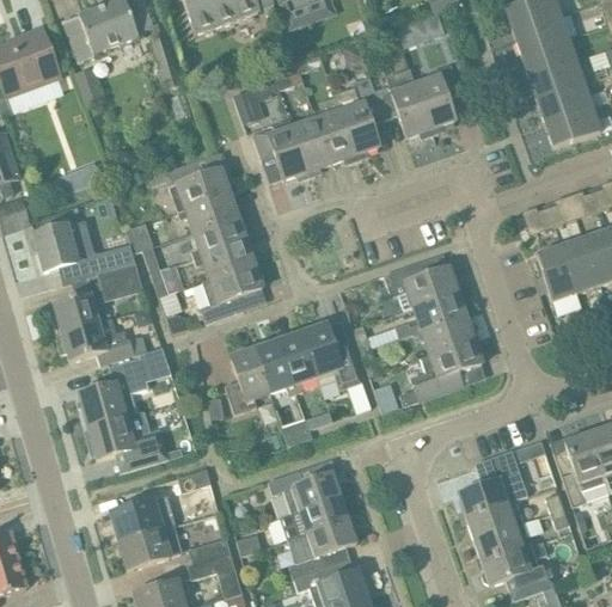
[(117,0),(78,14),(78,16),(61,22),(62,23),(63,23),(77,61),(93,55),(92,53),(138,36),(135,31),(152,25),(142,0),(117,0)]
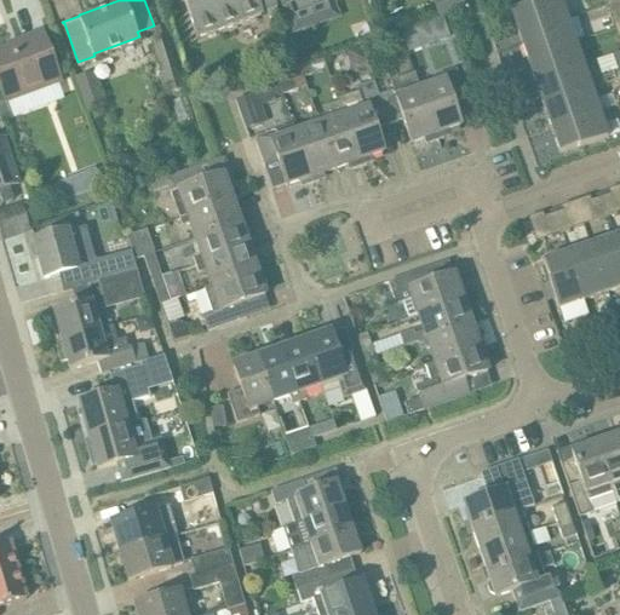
[(185,0),(197,33),(260,11),(259,9),(276,3),(275,0),(185,0)]
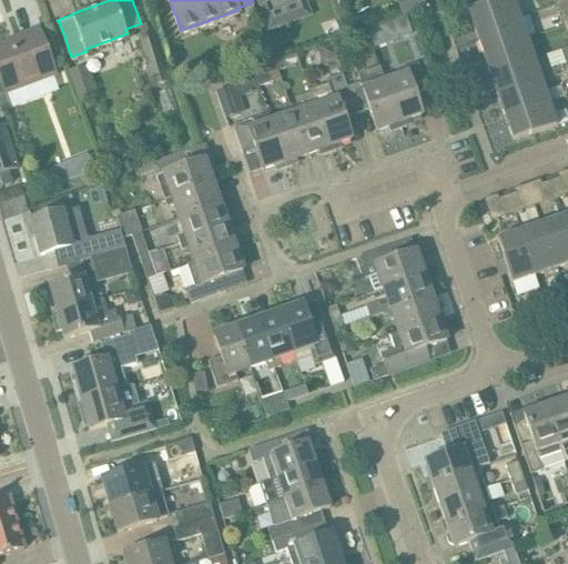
[(257,0),(265,20),(301,7),(298,0),(257,0)]
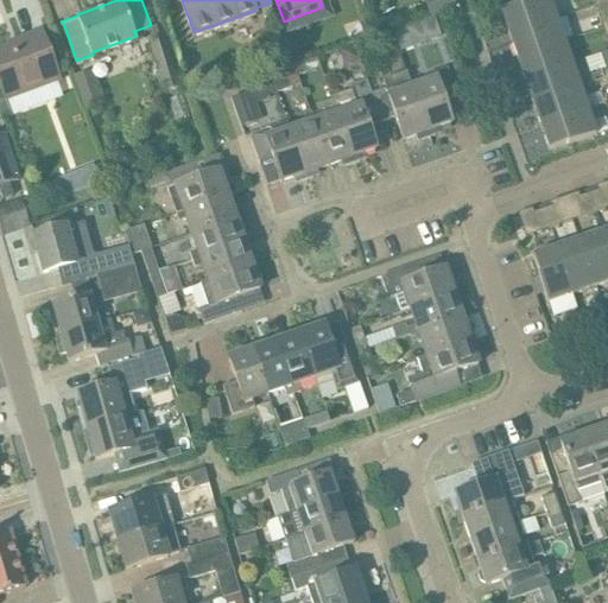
[(430,0),(434,11),(458,4),(457,0),(430,0)]
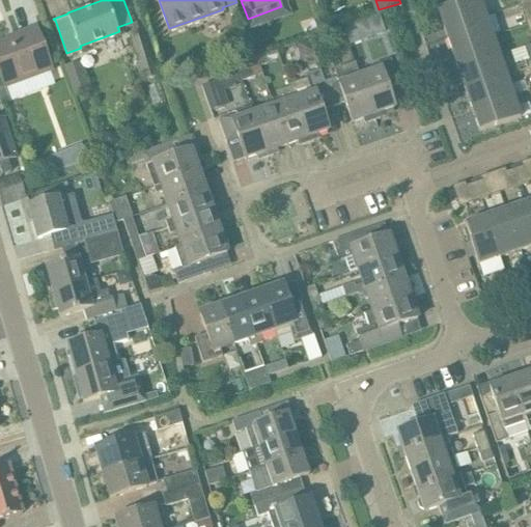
[(455,0),(438,6),(444,27),(485,12),(481,0),(455,0)]
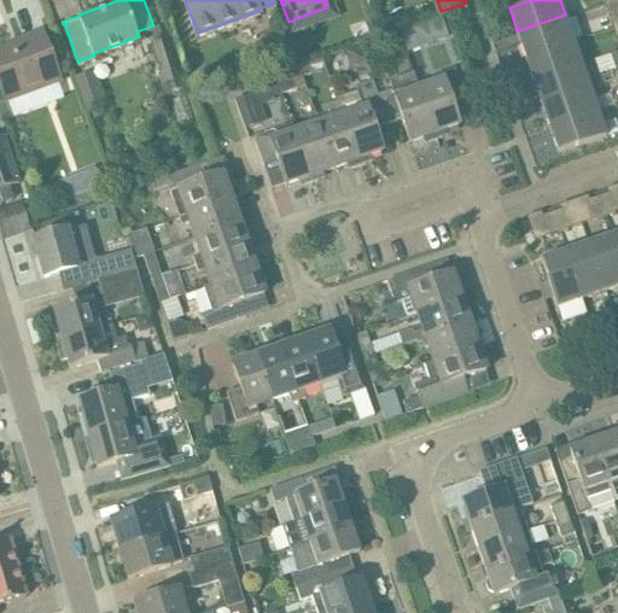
[(617,7),(617,0),(607,0),(605,1),(608,11),(617,7)]
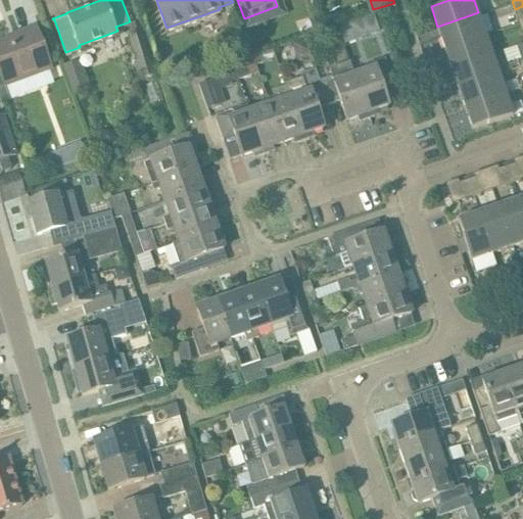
[(374,12),(360,17),(366,34),(380,29),(374,12)]
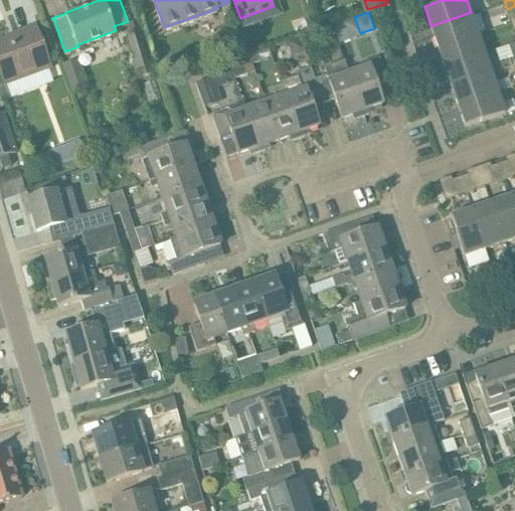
[(471,12),(431,26),(438,45),(478,32),(471,12)]
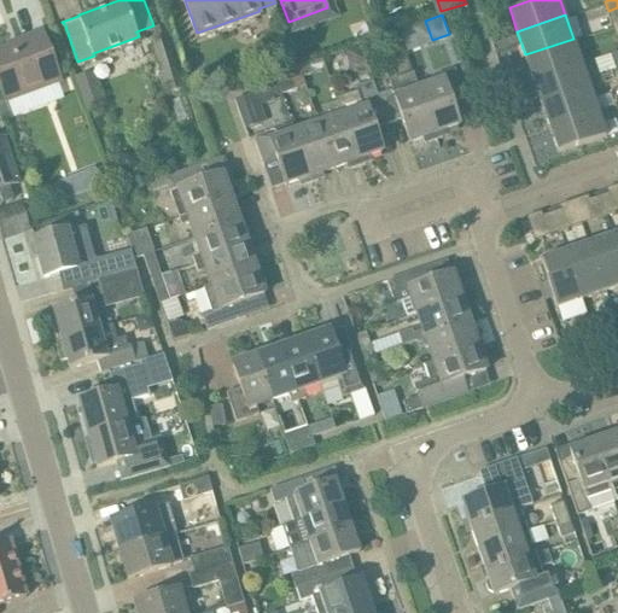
[(59,77),(41,29),(18,38),(21,42),(0,48),(0,83),(4,94),(5,98),(59,77)]
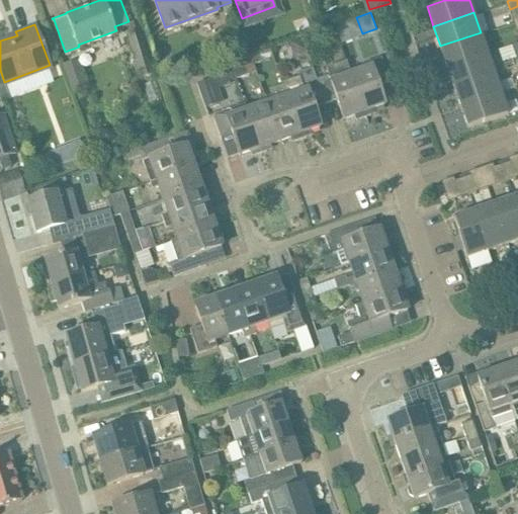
[(154,71),(140,27),(126,31),(135,58),(132,59),(138,76),(154,71)]
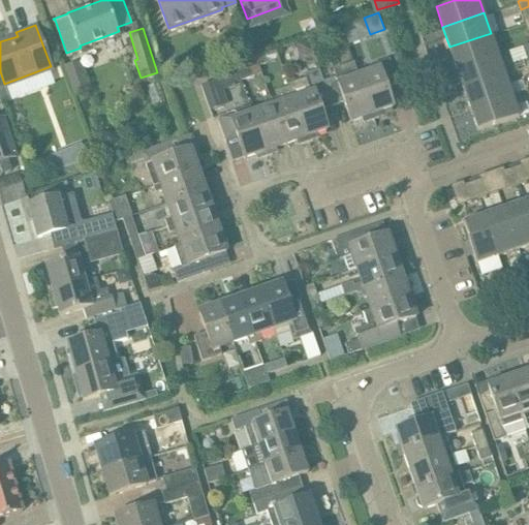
[(269,45),(263,28),(247,33),(253,50),(269,45)]
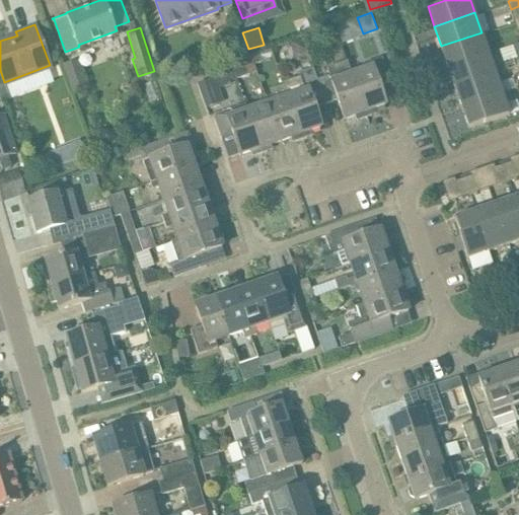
[(482,32),(441,46),(448,66),(488,52),(485,41),(482,32)]
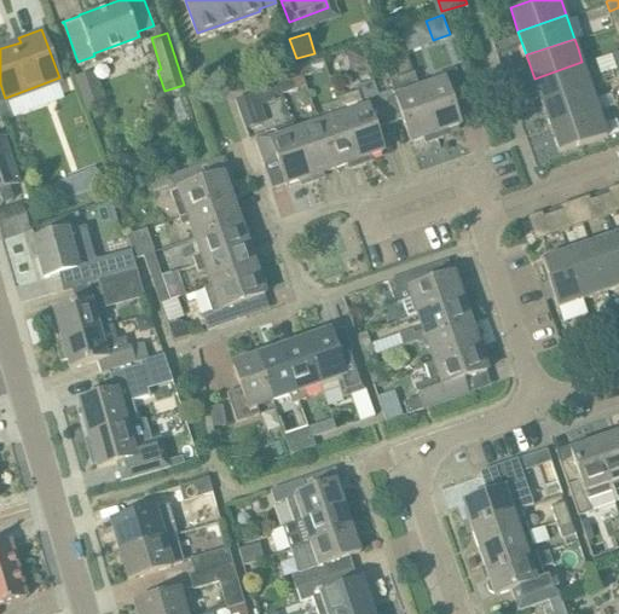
[(304,73),(328,65),(324,54),(300,63),(302,70),(304,73)]
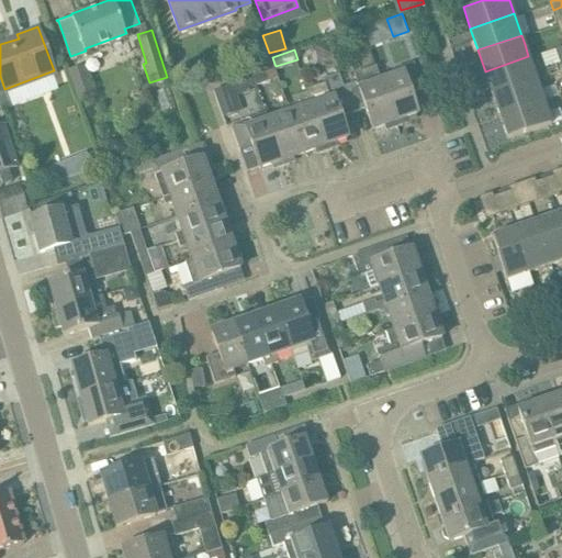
[(528,56),(485,71),(493,92),(536,77),(536,76),(528,56)]
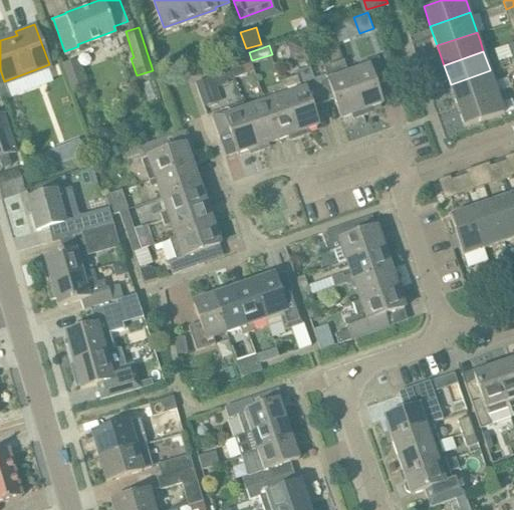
[(362,67),(348,72),(362,113),(367,111),(366,106),(381,101),(374,82),(387,77),(378,54),(360,60),(362,67)]
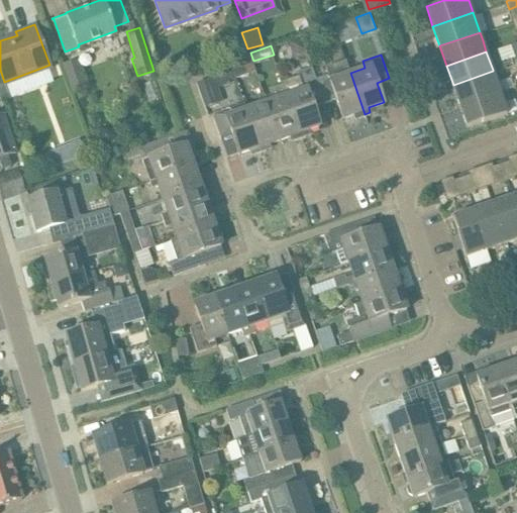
[(90,86),(79,57),(63,63),(74,92),(90,86)]
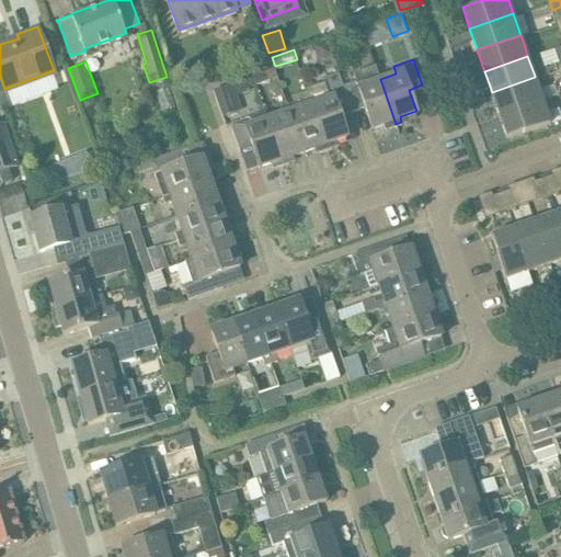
[(343,81),(352,110),(365,105),(373,126),(389,120),(390,125),(396,124),(380,79),(375,63),(353,70),(355,77),(343,81)]
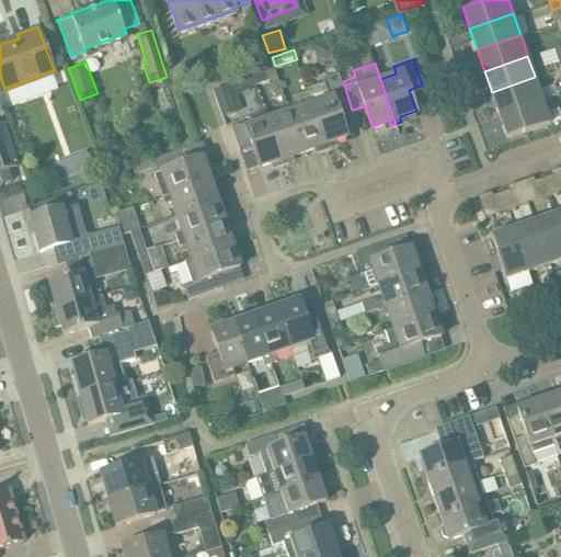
[(255,81),(277,74),(275,66),(274,64),(252,71),(255,81)]
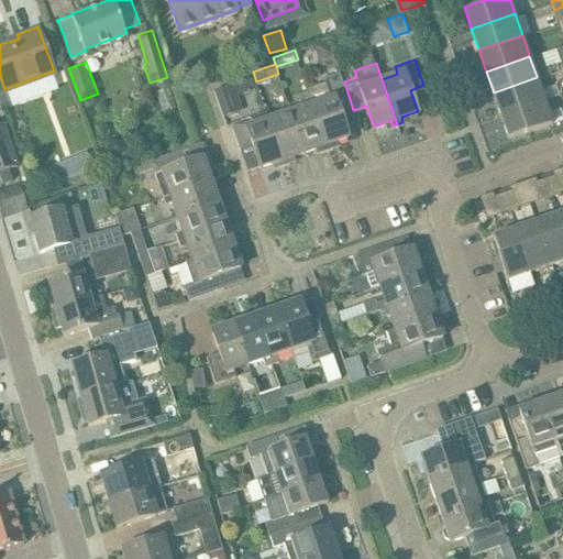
[(353,110),(344,81),(340,70),(322,76),(324,80),(307,87),(312,102),(328,149),(333,146),(331,141),(348,135),(341,114),(353,110)]
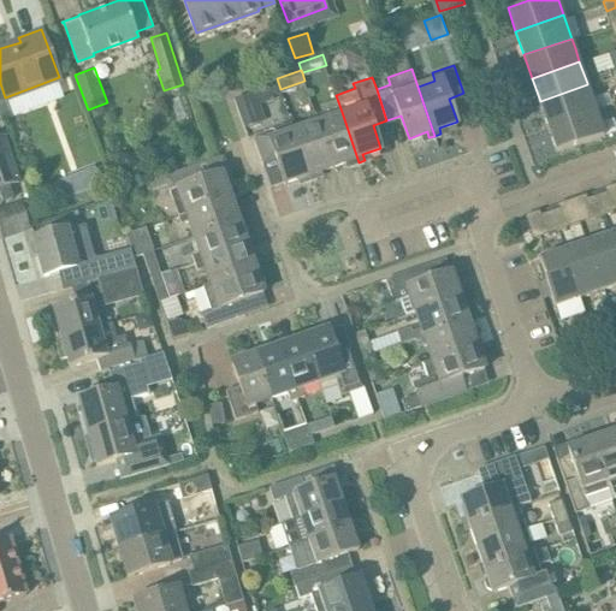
[(587,84),(540,101),(548,124),(603,105),(596,107),(591,95),(598,93),(594,82),(587,84)]
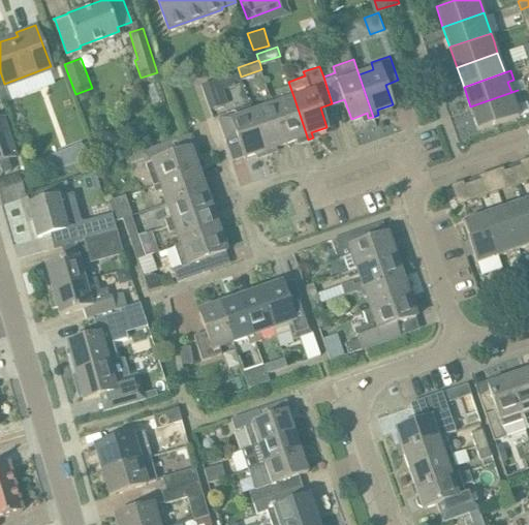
[(514,80),(507,82),(511,92),(518,90),(526,87),(522,76),(514,80)]
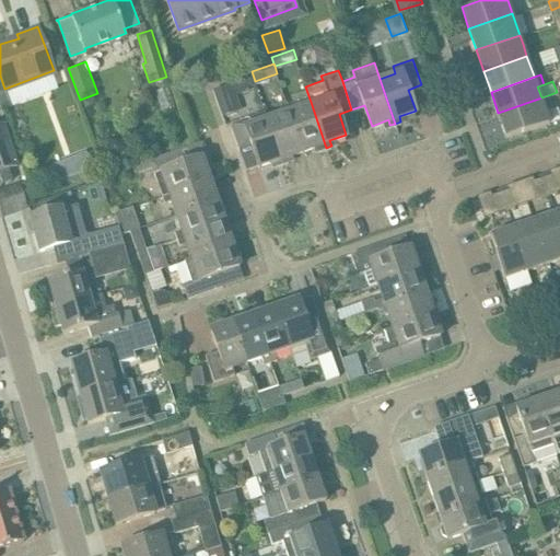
[(225,82),(214,85),(224,113),(235,109),(225,82)]
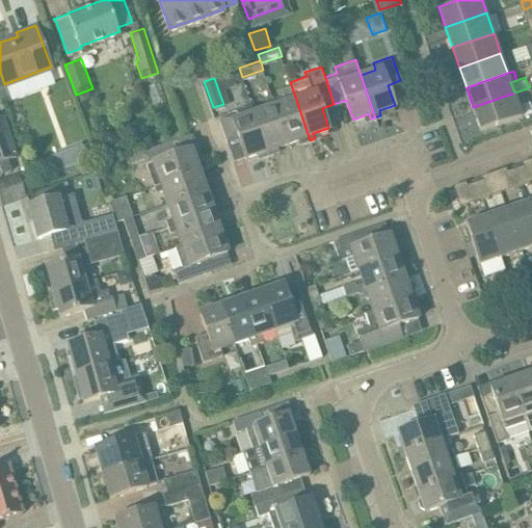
[(3,81),(0,81),(0,98),(8,95),(4,84),(3,81)]
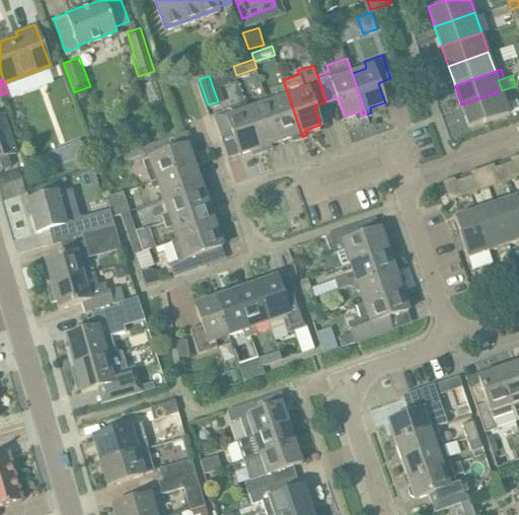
[(508,88),(461,104),(468,125),(485,119),(486,120),(509,112),(505,100),(511,98),(508,88)]
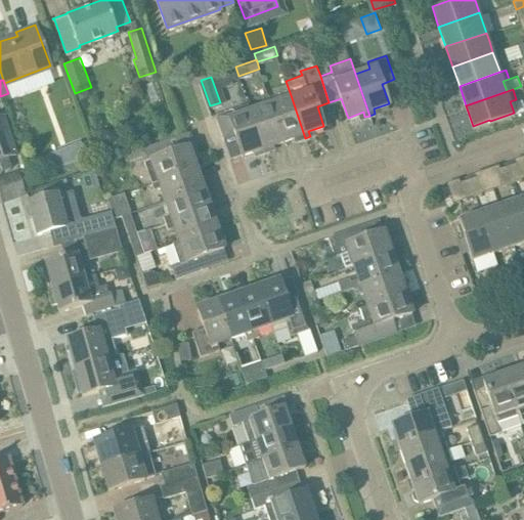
[(268,94),(282,139),(298,134),(300,139),(305,138),(291,95),(276,100),(274,92),(268,94)]
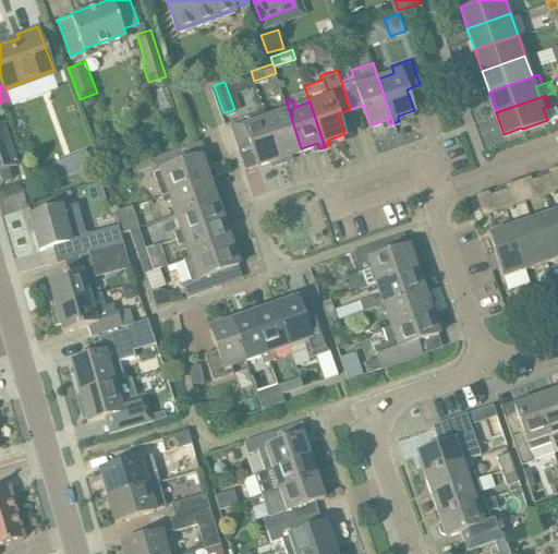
[(301,148),(286,100),(278,104),(281,111),(266,117),(281,161),(287,160),(286,154),(301,148)]
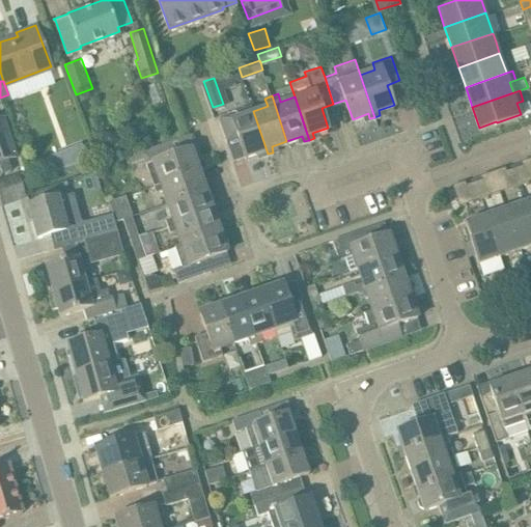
[(263,156),(268,154),(253,111),(251,105),(218,115),(227,140),(239,136),(246,156),(261,150),(263,156)]
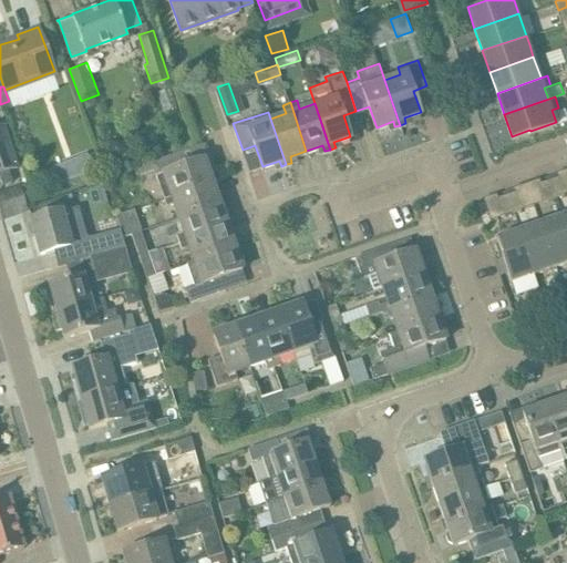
[(16,164),(3,123),(0,124),(0,183),(11,180),(8,167),(16,164)]
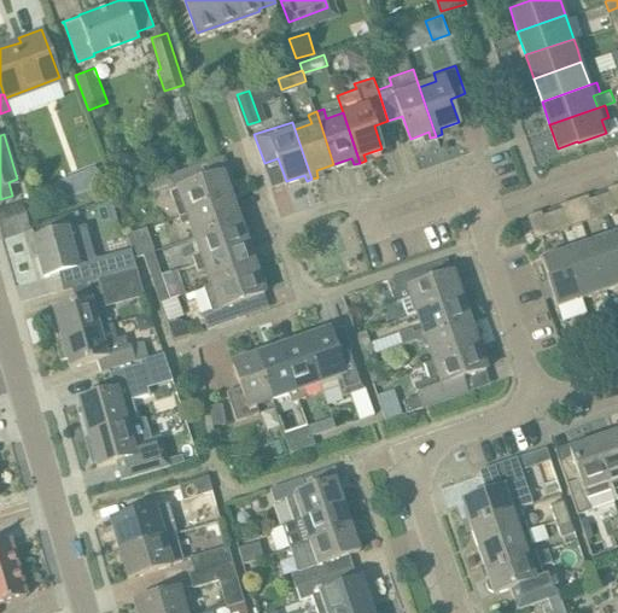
[(231,196),(223,179),(229,176),(227,169),(205,177),(200,164),(167,176),(172,190),(170,190),(179,215),(231,196)]
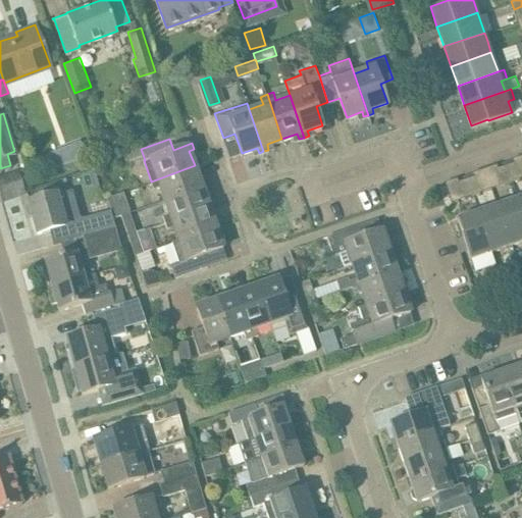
[(81,141),(67,146),(73,160),(86,155),(81,141)]
